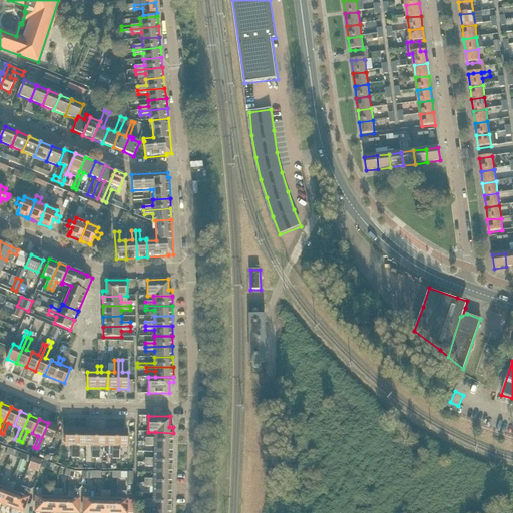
[(52,442),(58,427),(48,423),(37,448),(41,450),(45,439),(52,442)]
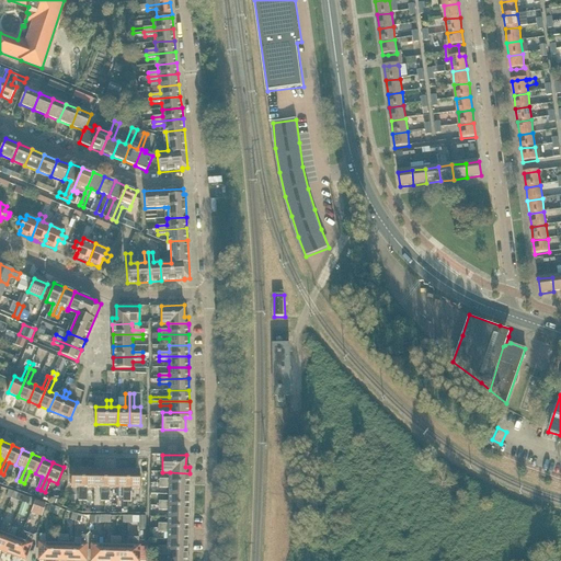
[(82,501),(83,470),(71,470),(71,488),(79,488),(78,501),(82,501)]
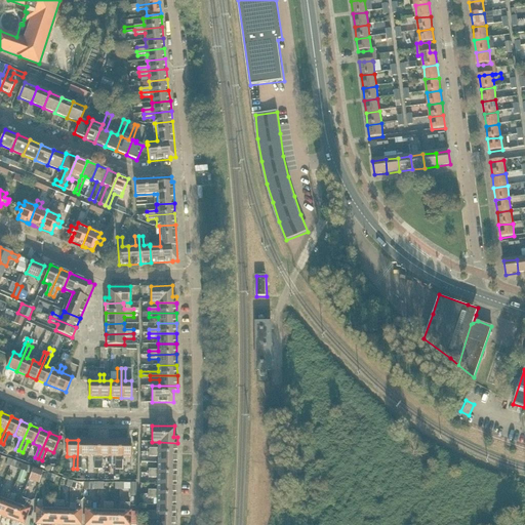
[(88,456),(88,440),(78,440),(77,469),(81,469),(82,456),(88,456)]
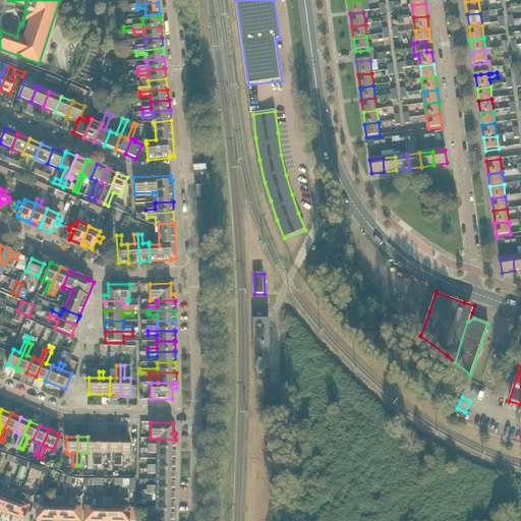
[(98,465),(98,437),(88,437),(88,453),(94,453),(94,465),(98,465)]
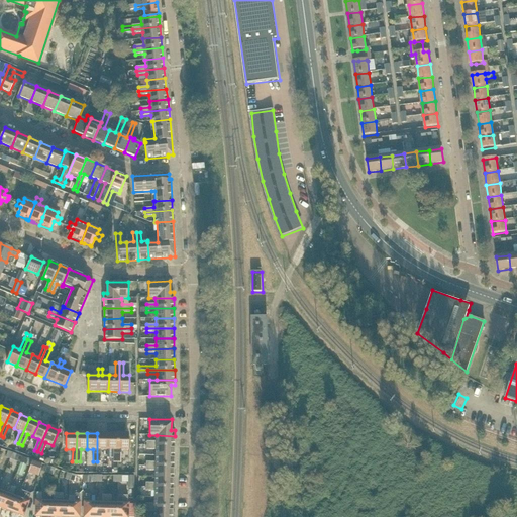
[(107,449),(107,433),(97,433),(97,461),(101,461),(101,449),(107,449)]
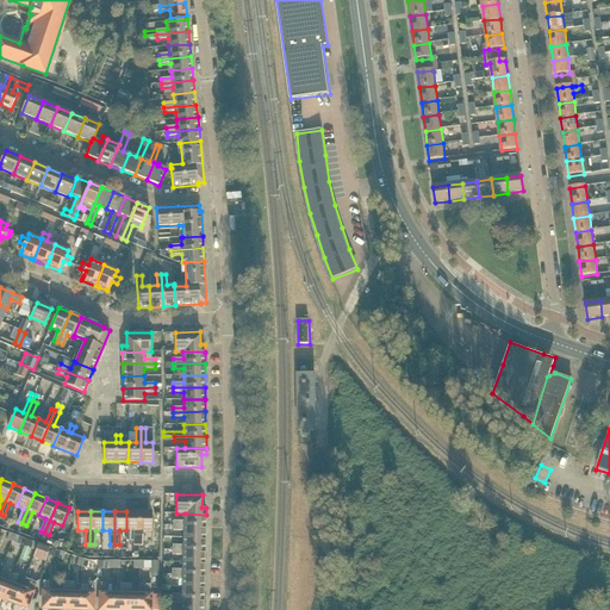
[(138,546),(139,511),(126,511),(126,530),(135,531),(134,546),(138,546)]
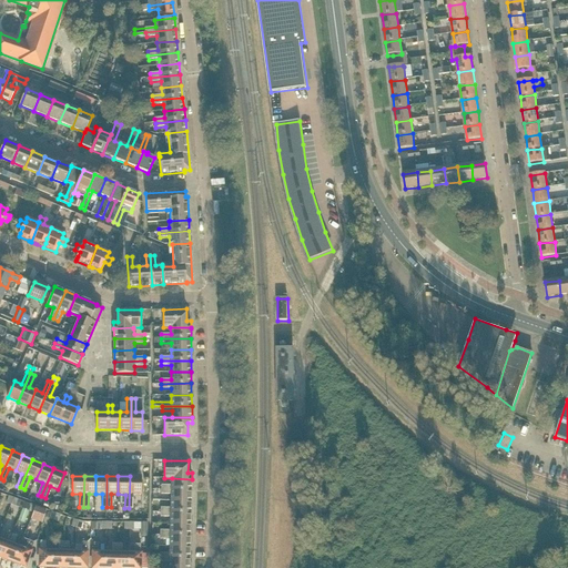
[(141,495),(141,477),(130,476),(129,508),(133,508),(133,495),(141,495)]
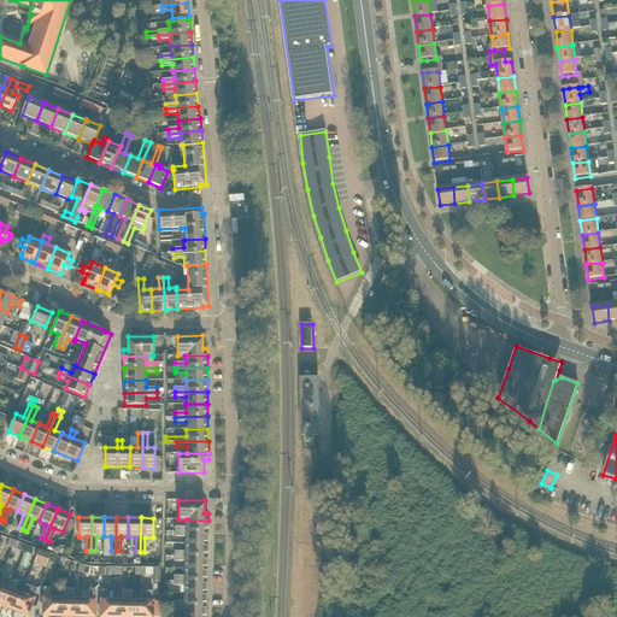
[(209,533),(209,521),(187,519),(187,527),(176,527),(175,532),(209,533)]
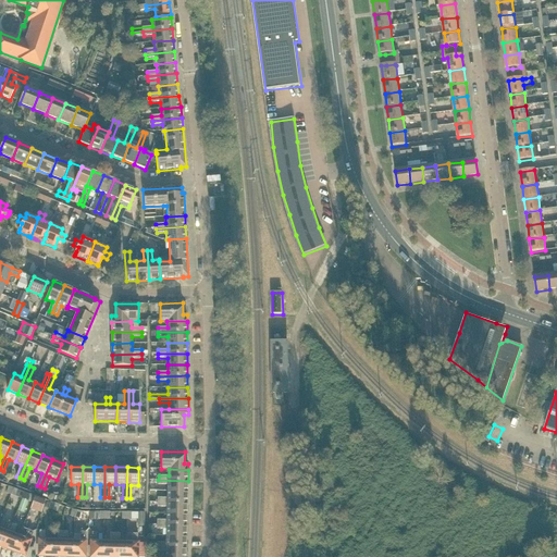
[(187,492),(188,481),(158,480),(158,484),(168,484),(168,492),(187,492)]
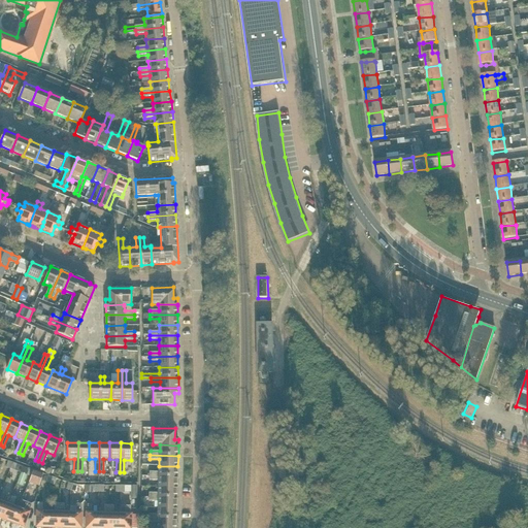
[(177,476),(177,466),(159,466),(159,472),(150,471),(150,475),(177,476)]
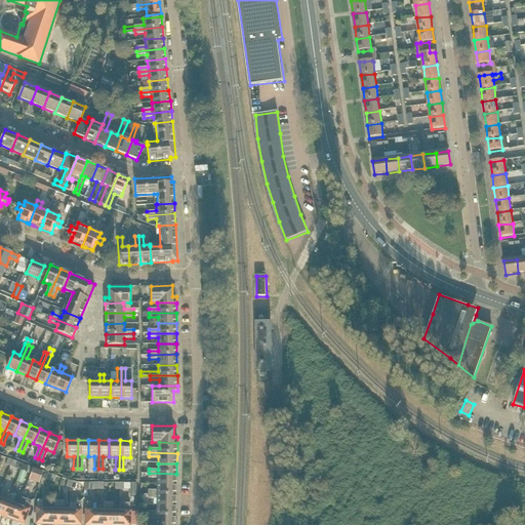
[(31,474),(29,479),(39,483),(43,472),(38,469),(34,468),(33,468),(31,474)]
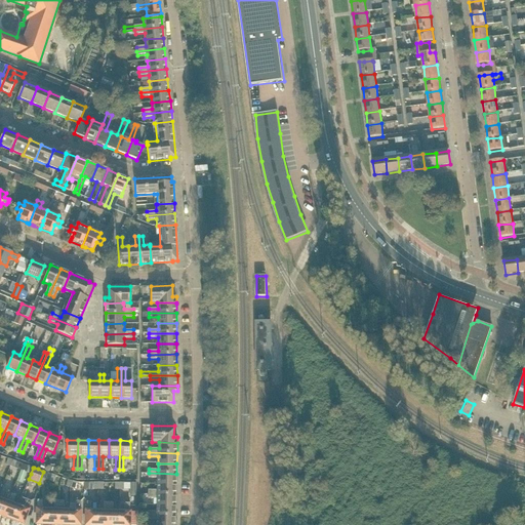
[(176,484),(176,474),(149,473),(149,478),(158,478),(158,484),(176,484)]
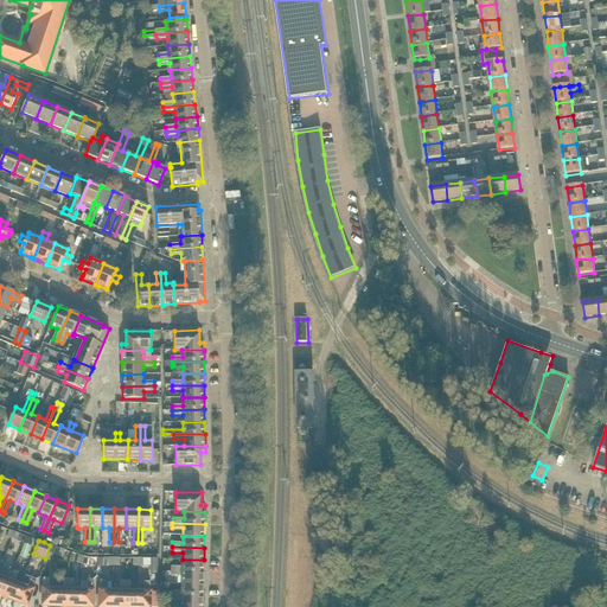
[(204,573),(204,560),(183,560),(183,567),(172,567),(171,572),(204,573)]
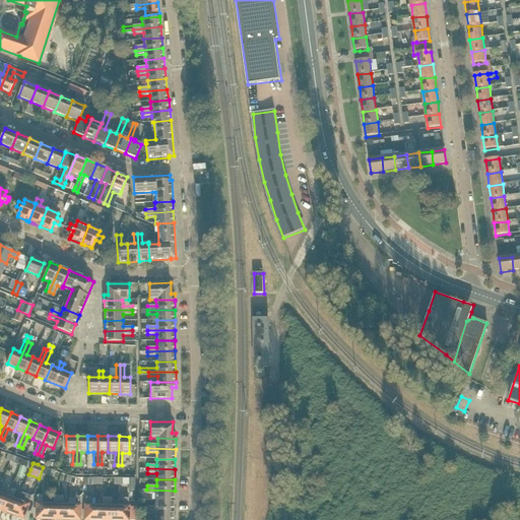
[(0,511),(3,512),(11,490),(7,488),(4,496),(0,494),(0,511)]
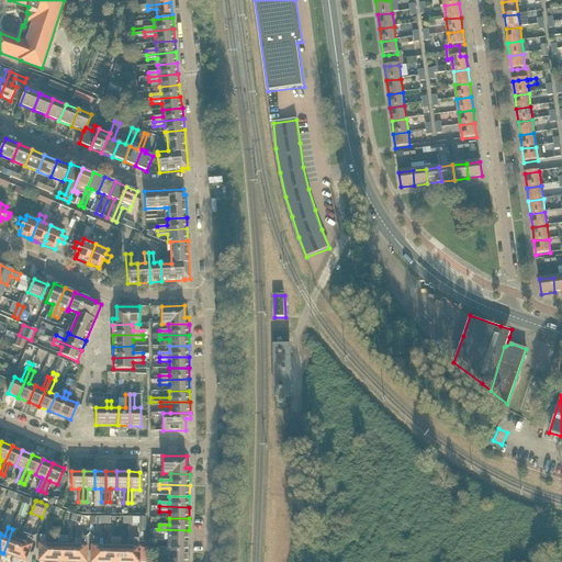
[(13,539),(17,530),(12,529),(3,553),(7,554),(8,553),(14,555),(20,541),(13,539)]
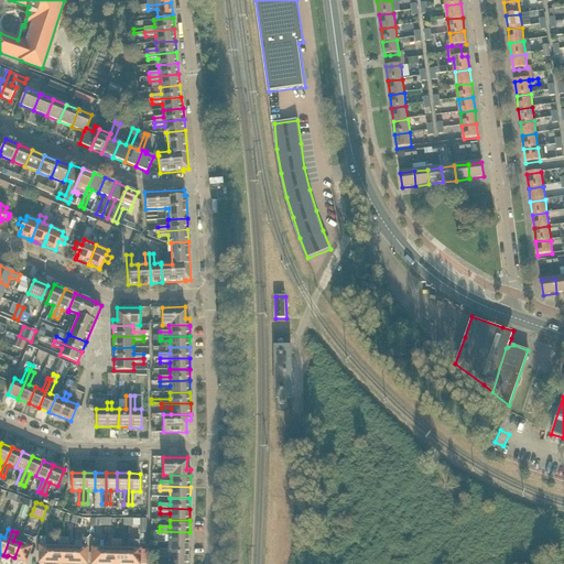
[(188,543),(190,532),(159,531),(159,535),(169,535),(169,542),(188,543)]
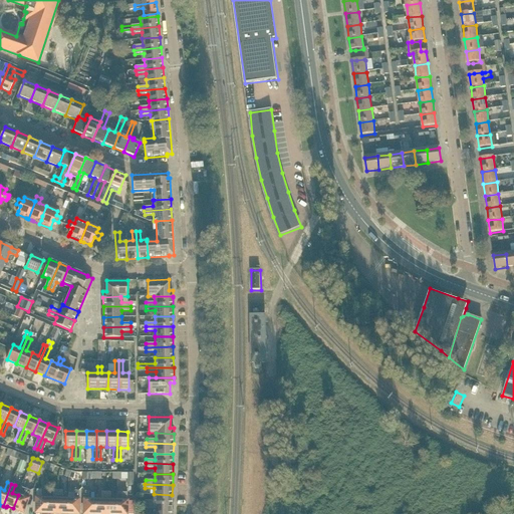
[(23,512),(31,491),(21,487),(18,495),(13,508),(19,511),(19,512),(22,513),(22,512),(23,512)]
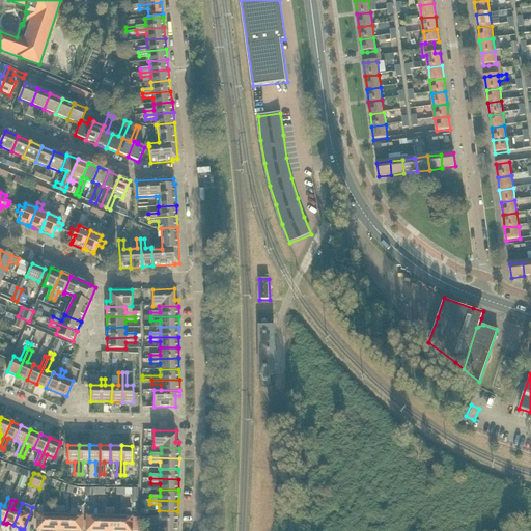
[(43,515),(43,506),(38,506),(37,529),(38,529),(37,530),(40,530),(42,529),(49,530),(49,515),(43,515)]
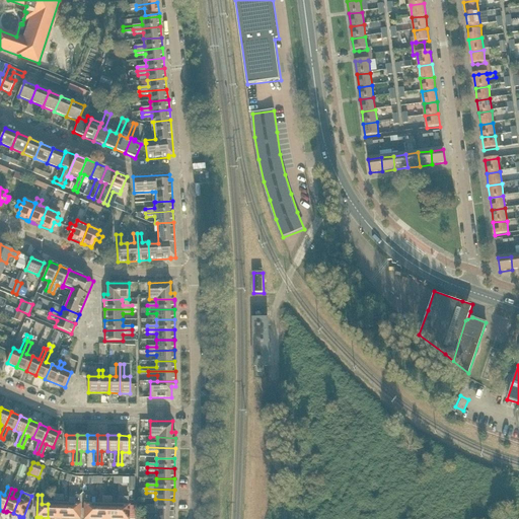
[(58,518),(59,496),(55,496),(54,504),(48,504),(48,518),(55,518),(54,518),(58,518)]
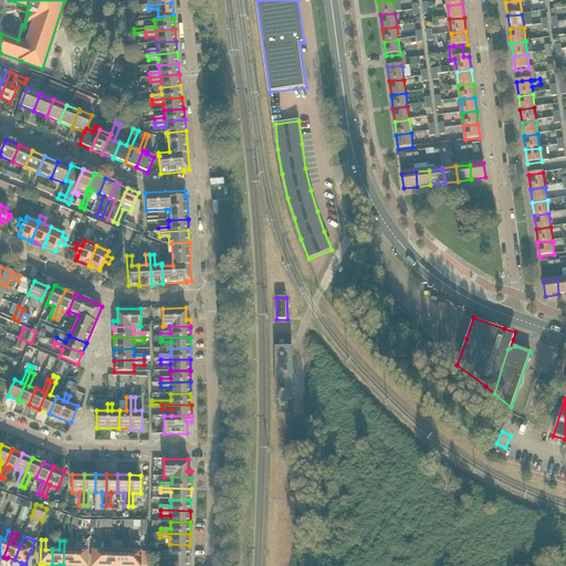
[(69,549),(69,541),(64,541),(63,565),(66,565),(67,565),(75,565),(75,551),(69,549)]
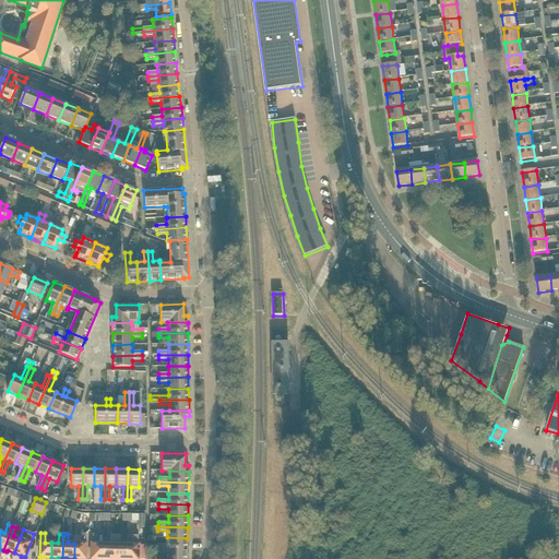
[(85,558),(86,534),(81,534),(81,544),(74,544),(74,558),(81,558),(84,558),(85,558)]
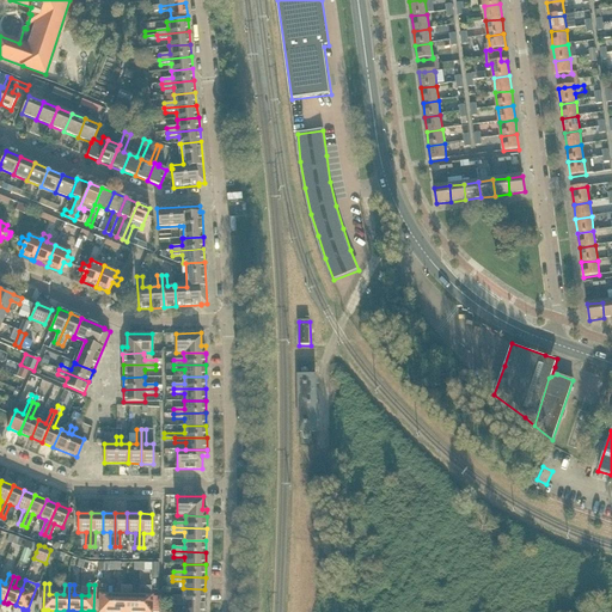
[(106,595),(106,586),(102,586),(101,611),(104,611),(105,611),(108,611),(112,611),(114,597),(106,595)]
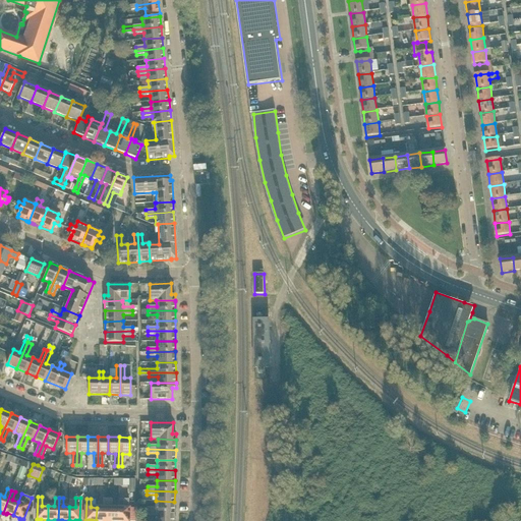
[(107,520),(108,499),(104,499),(103,508),(97,508),(96,520),(107,520)]
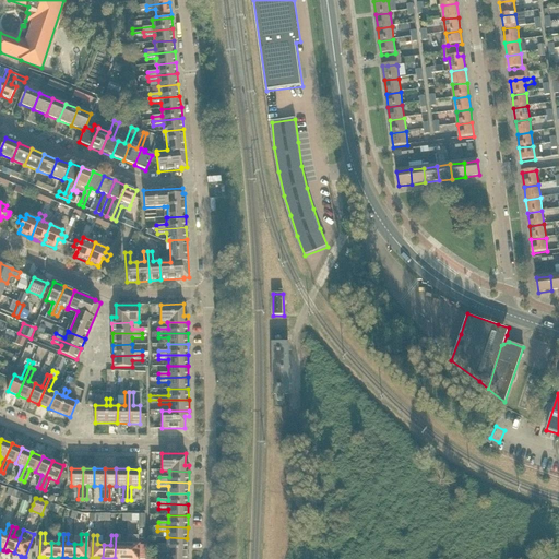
[(120,545),(120,536),(116,535),(115,558),(126,558),(127,545),(120,545)]
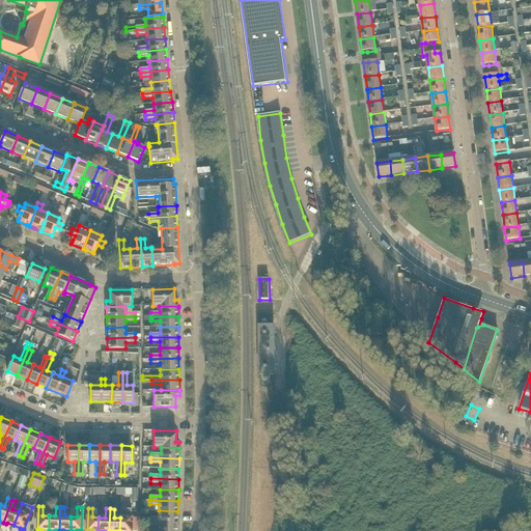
[(131,530),(132,509),(128,509),(127,519),(120,518),(119,530),(131,530)]
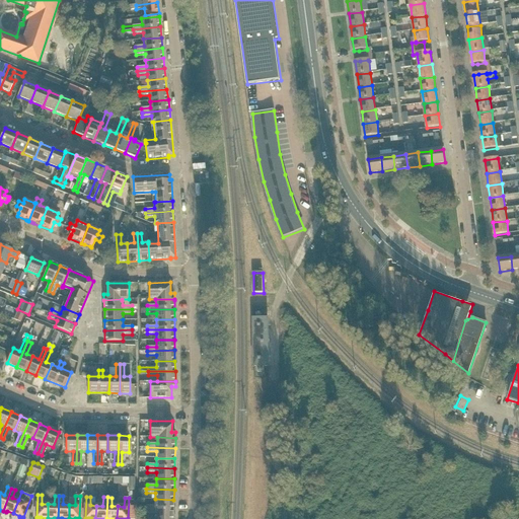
[(173,510),(173,500),(155,499),(155,505),(146,505),(146,509),(173,510)]
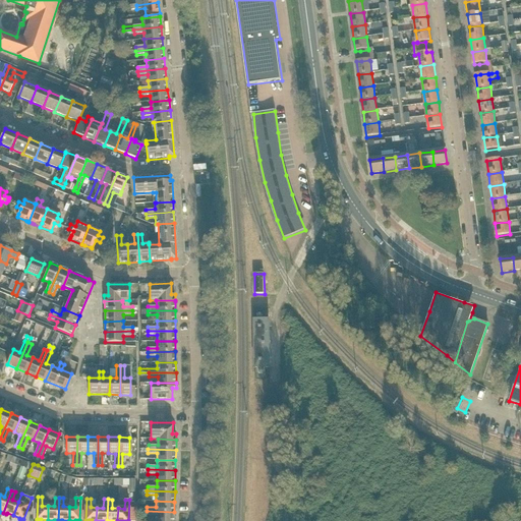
[(173,520),(174,512),(147,511),(147,515),(156,516),(155,520),(173,520)]
